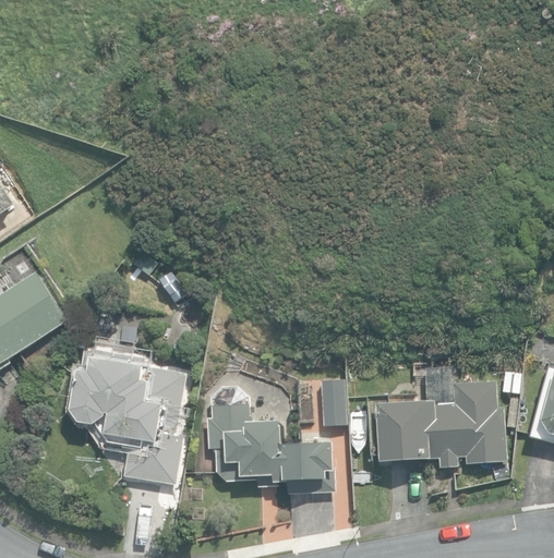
[(0,214),(14,205),(0,182),(0,214)]
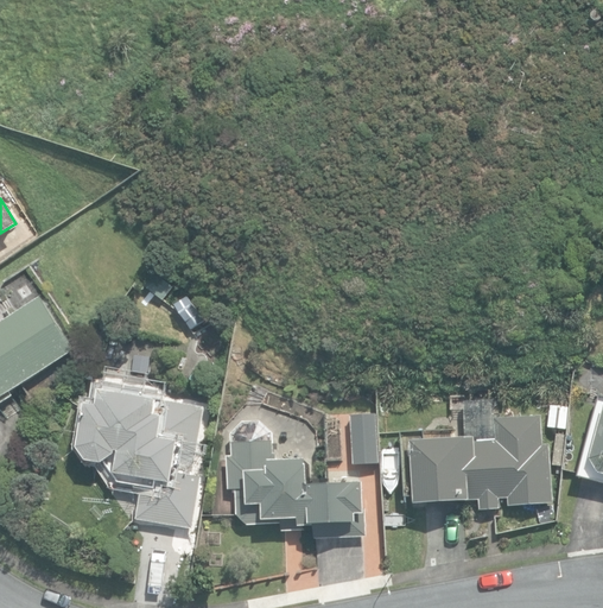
[(160,299),(170,286),(151,272),(140,285),(160,299)]
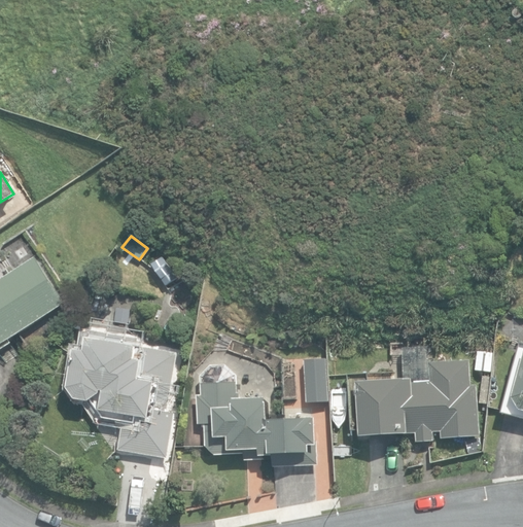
[(0,351),(0,345),(63,304),(33,257),(0,278),(0,351)]
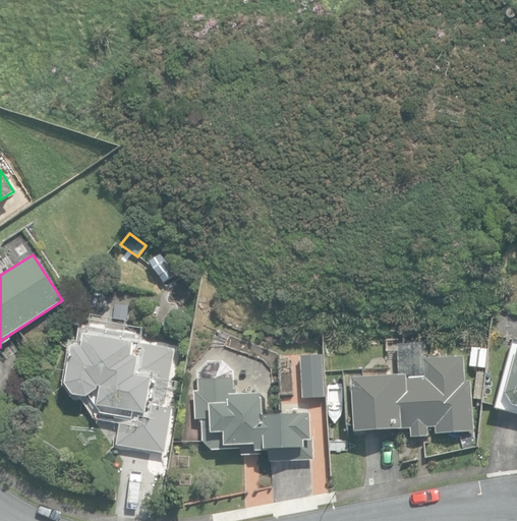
[(114,445),(162,453),(169,407),(162,406),(172,348),(133,340),(134,335),(76,324),(65,384),(73,395),(87,397),(99,386),(101,387),(99,405),(131,411),(130,417),(118,415),(114,445)]
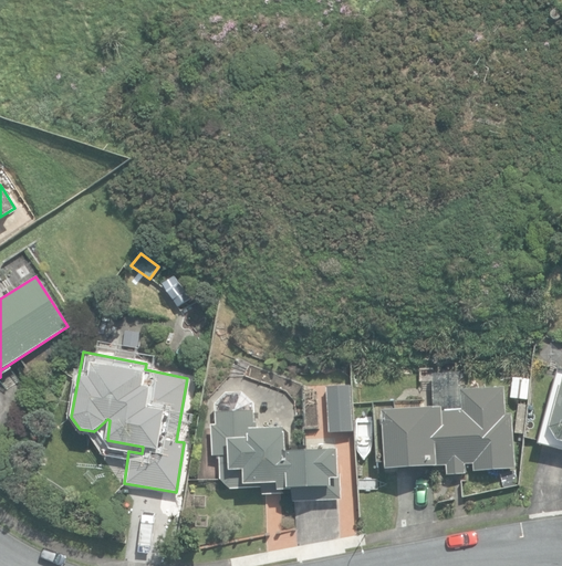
[(561,368),(557,367),(537,442),(561,449),(561,368)]
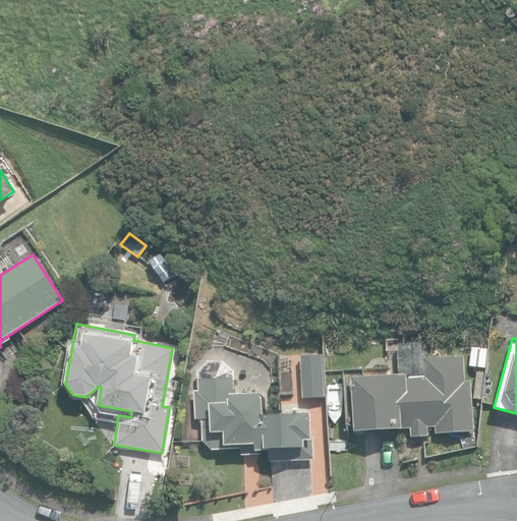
[(469,347),(467,366),(480,367),(482,348),(469,347)]
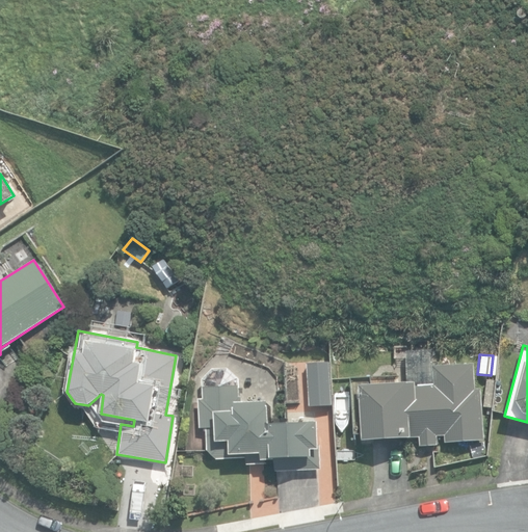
[(302,362),(305,406),(325,404),(322,361),(302,362)]
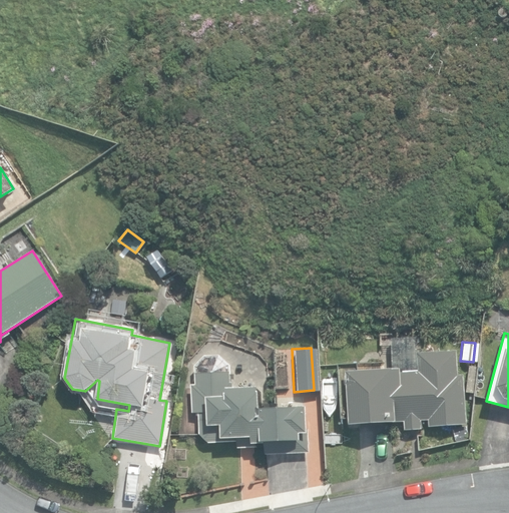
[(401,420),(402,430),(419,429),(418,420),(427,419),(427,426),(463,424),(461,376),(455,376),(453,351),(415,353),(416,371),(399,372),(399,369),(345,372),(348,423),(401,420)]
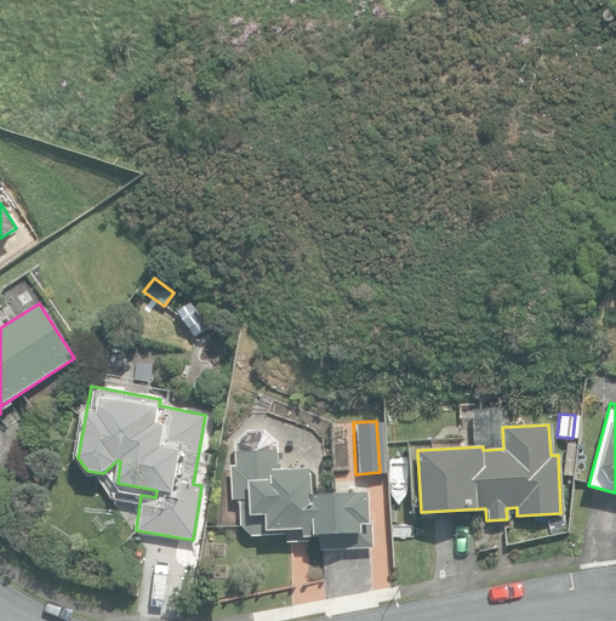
[(319,536),(319,550),(372,547),(369,491),(314,495),(312,467),(278,467),(275,448),(234,451),(235,463),(229,466),(231,499),(238,499),(239,527),(250,536),(284,536),(285,542),(306,540),(306,537),(319,536)]
